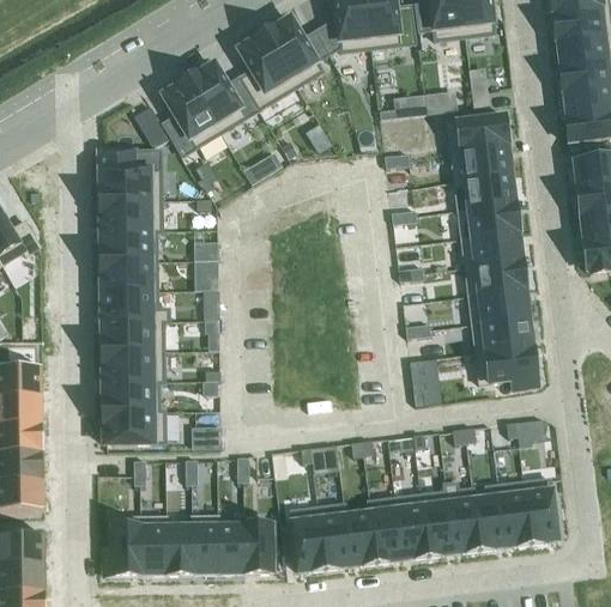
[(336,0),(338,18),(318,30),(331,54),(342,47),(343,53),(373,48),(367,0),(336,0)]
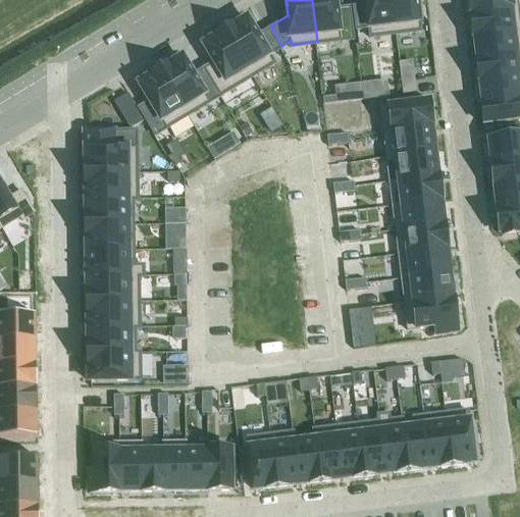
[(312,0),(317,41),(355,37),(351,4),(339,6),(338,0),(312,0)]
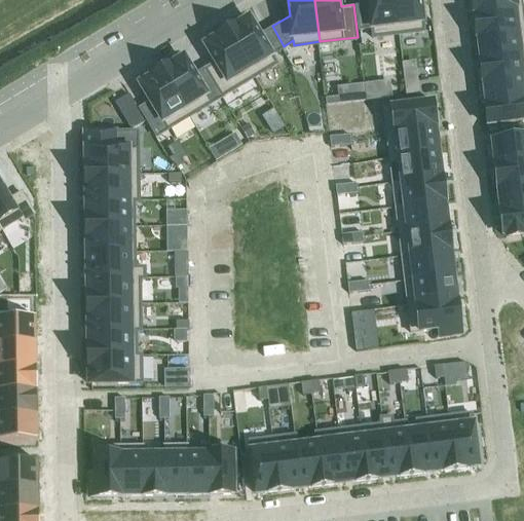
[(370,0),(370,2),(358,4),(361,27),(373,25),(374,35),(400,32),(396,0),(370,0)]
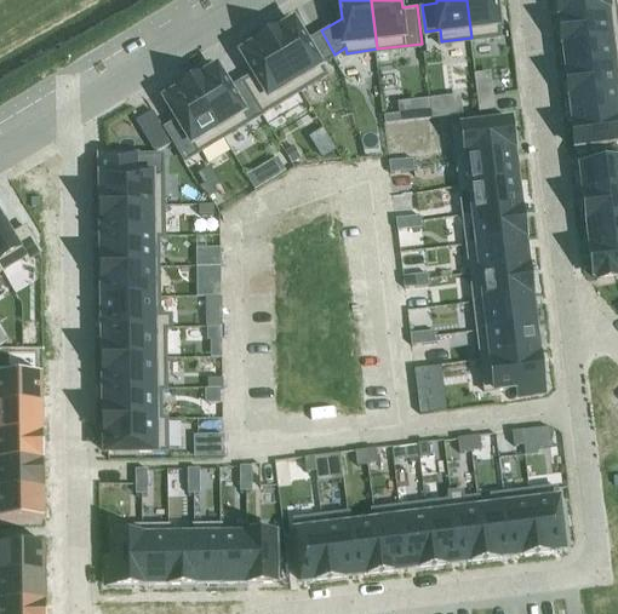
[(467,0),(471,38),(502,33),(497,0),(467,0)]
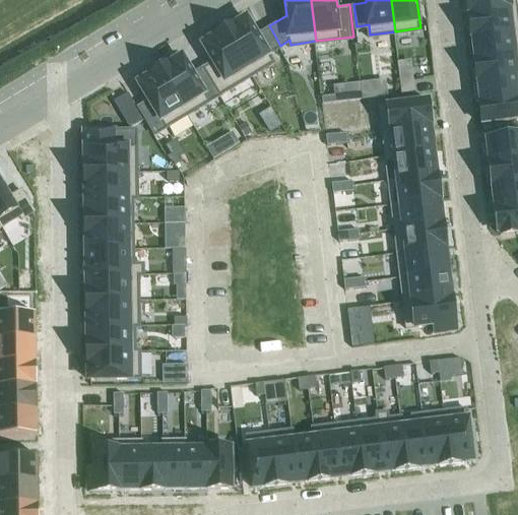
[(468,0),(470,11),(517,5),(517,0),(468,0)]
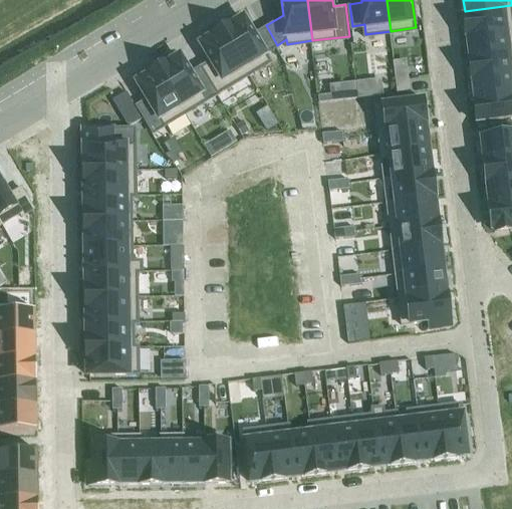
[(511,5),(465,11),(467,33),(511,27),(511,5)]
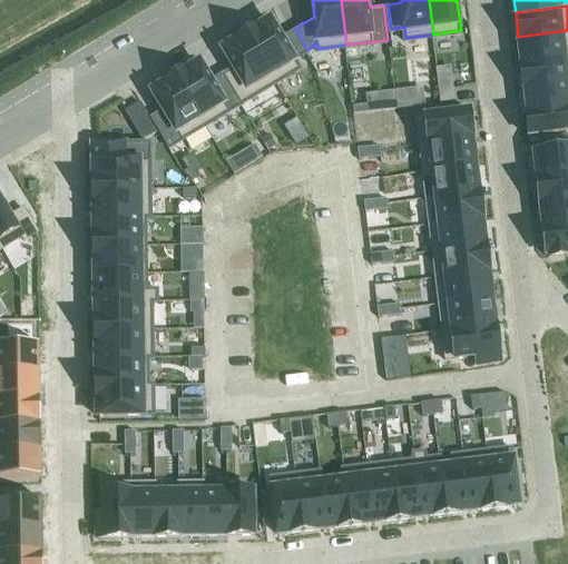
[(271,16),(247,30),(277,80),(302,66),(296,57),(307,50),(295,28),(282,35),(271,16)]
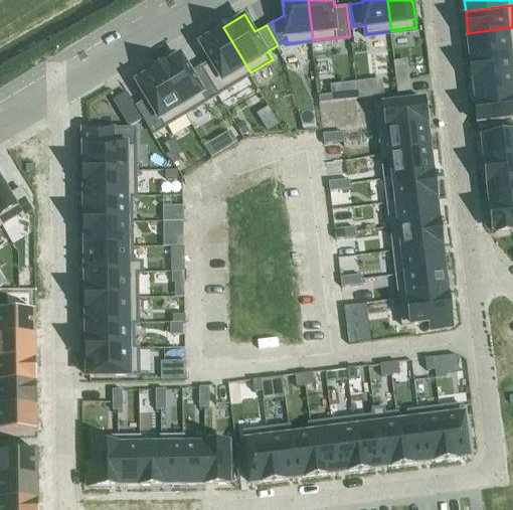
[(223,27),(201,40),(212,58),(202,64),(218,93),(250,72),(223,27)]
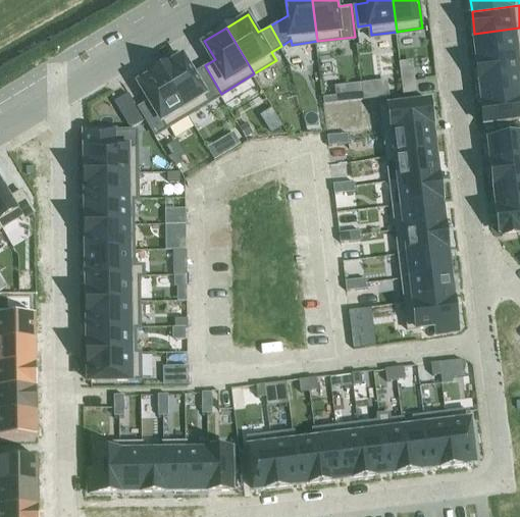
[(519,28),(474,34),(474,35),(475,35),(477,55),(519,49),(519,28)]
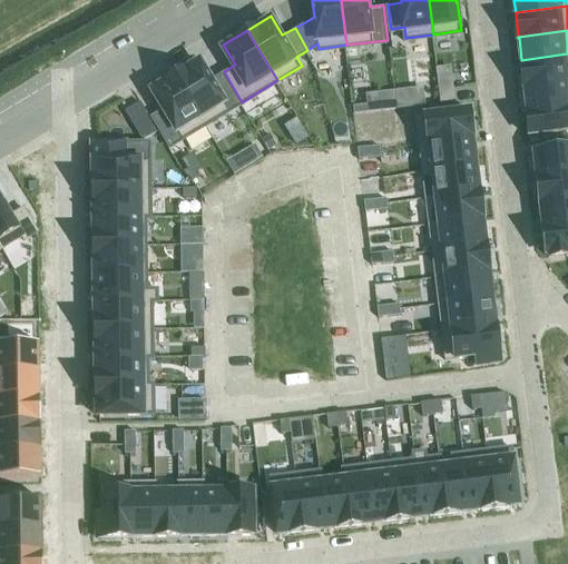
[(521,61),(525,85),(567,79),(567,53),(521,60),(521,61)]
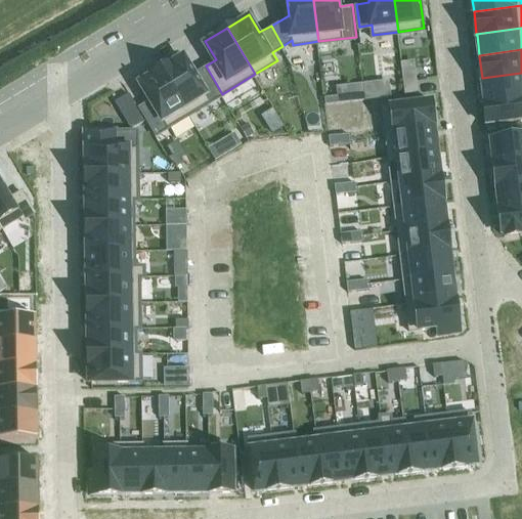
[(184,54),(162,68),(190,114),(222,94),(206,66),(196,73),(184,54)]
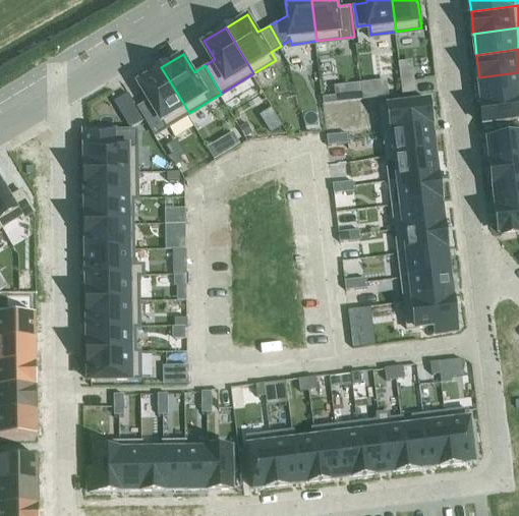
[(161,67),(139,80),(151,99),(139,105),(157,132),(189,113),(161,67)]
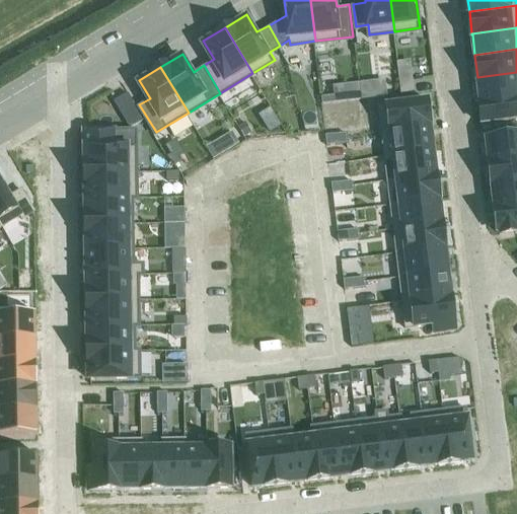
[(516,72),(477,77),(477,78),(481,98),(516,93),(516,72)]
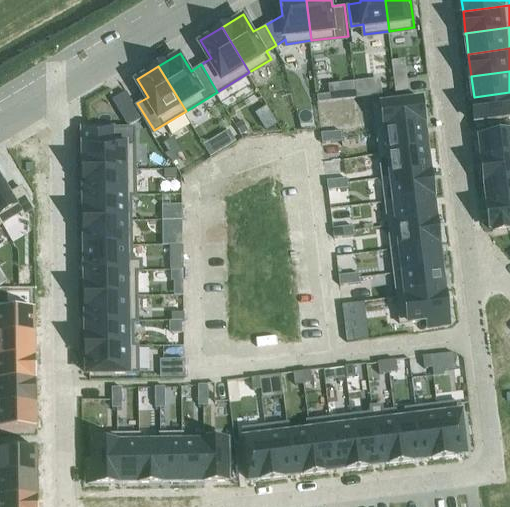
[(406,75),(395,76),(397,90),(408,89),(406,75)]
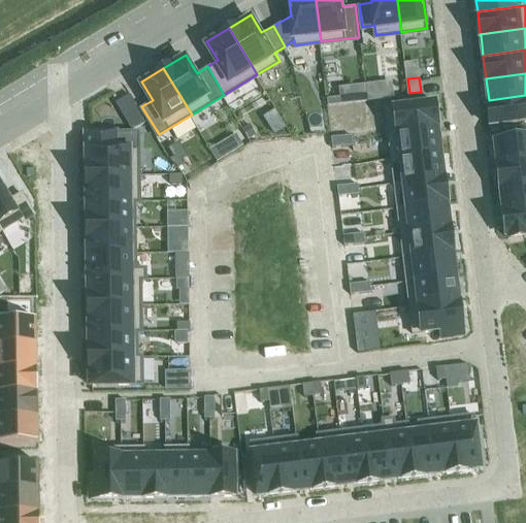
[(366,83),(341,86),(342,95),(343,101),(368,98),(366,83)]
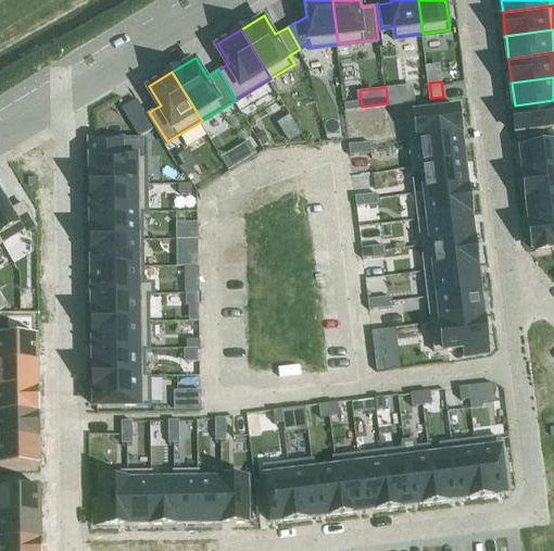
[(138,97),(124,105),(139,132),(146,130),(155,125),(138,97)]
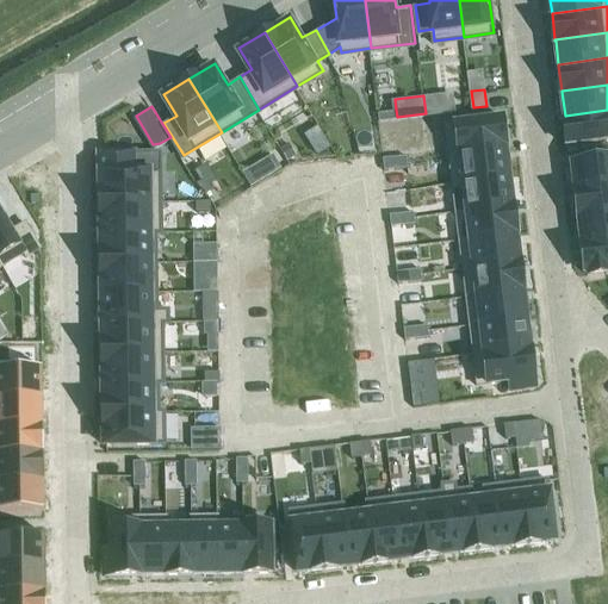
[(565,117),(564,117),(568,143),(607,137),(607,110),(565,116),(565,117)]
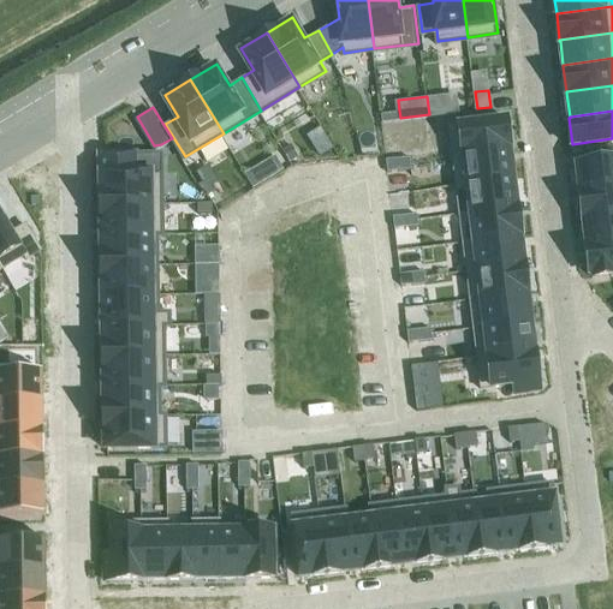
[(507,114),(450,123),(453,154),(511,147),(507,114)]
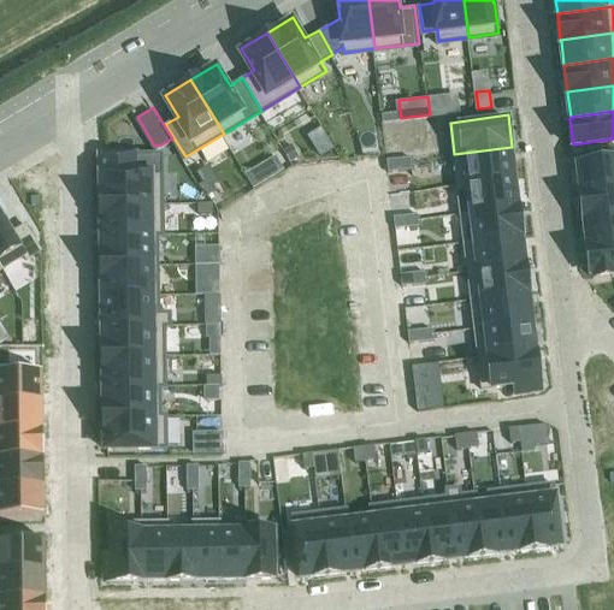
[(293,141),(284,147),(291,159),(300,153),(293,141)]
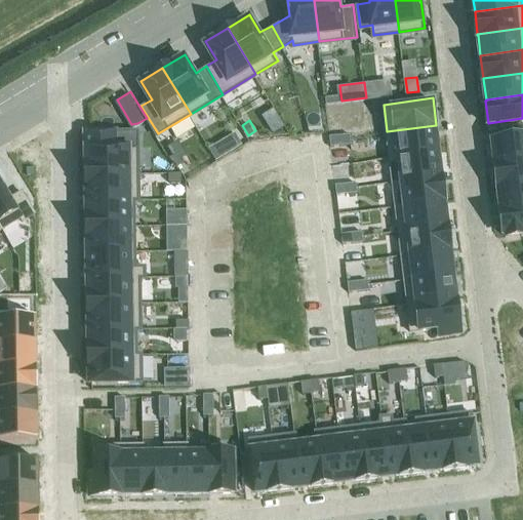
[(436,125),(387,131),(390,156),(439,150),(436,125)]
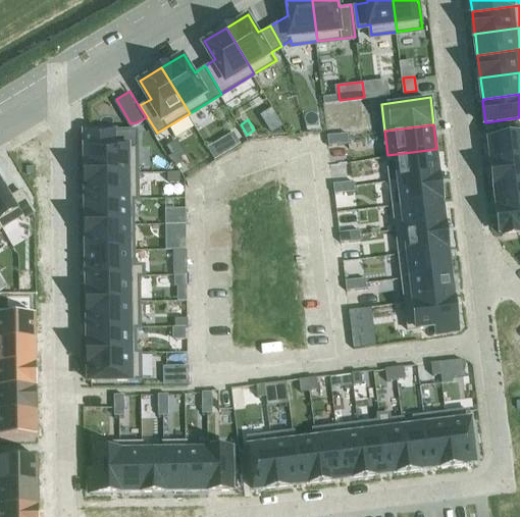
[(115,127),(86,128),(86,171),(139,170),(139,144),(115,145),(115,127)]
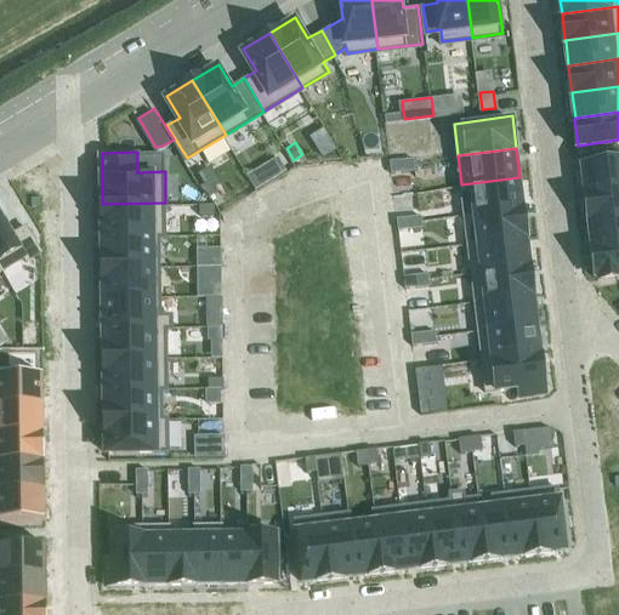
[(415,154),(403,155),(404,168),(416,166),(415,154)]
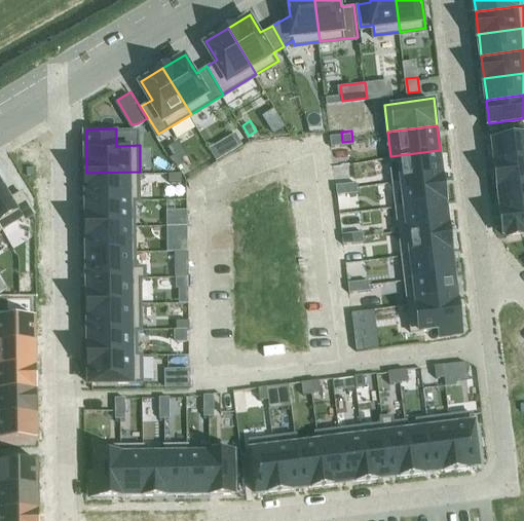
[(237,132),(211,147),(218,158),(244,142),(237,132)]
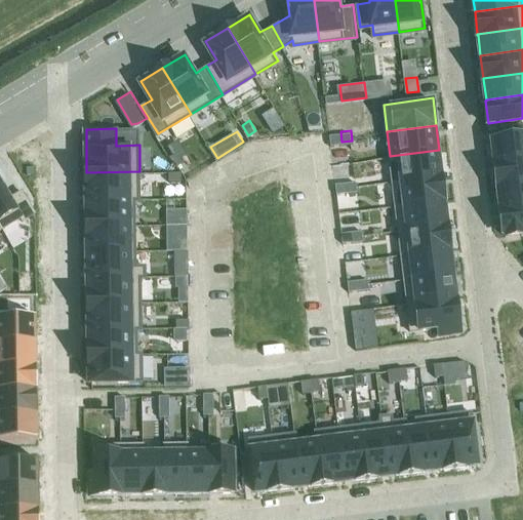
[(340,131),(330,132),(331,143),(342,142),(340,131)]
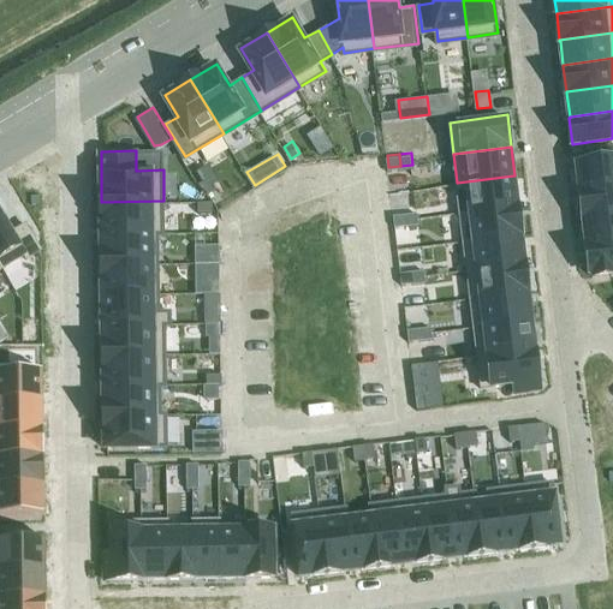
[(612,155),(577,160),(581,187),(579,187),(579,189),(612,184),(612,155)]
